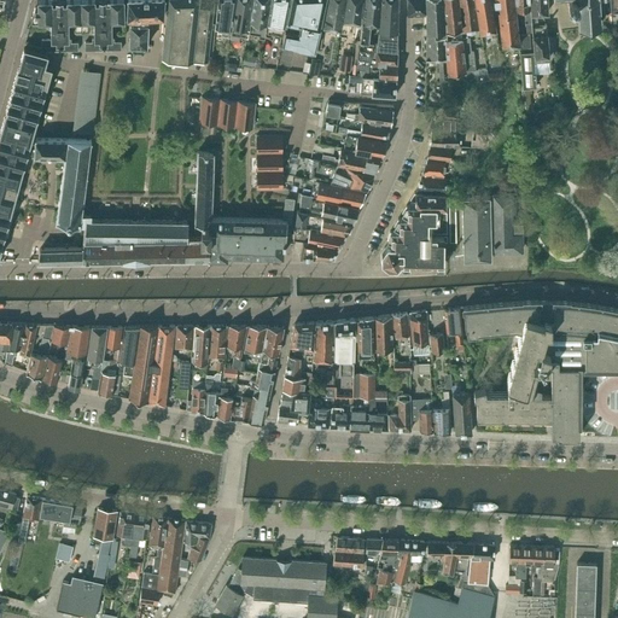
[(124,0),(38,0),(38,7),(35,7),(31,22),(51,21),(51,24),(52,39),(50,39),(42,40),(42,44),(42,48),(42,52),(47,52),(79,51),(79,42),(71,42),(71,39),(69,39),(69,24),(69,21),(94,21),(94,24),(94,39),(92,39),(92,42),(86,42),(86,51),(122,50),(122,41),(115,42),(115,38),(112,38),(112,24),(112,21),(126,21),(124,0)]
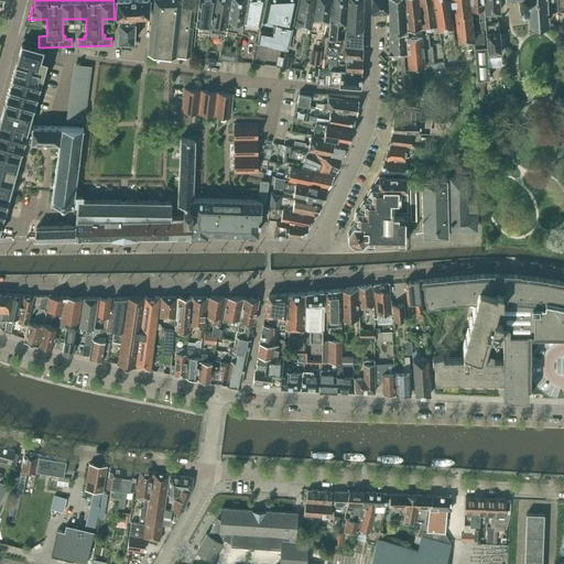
[(150,14),(150,0),(117,0),(117,15),(120,15),(120,22),(119,33),(119,40),(118,40),(122,49),(131,49),(136,40),(136,22),(136,21),(136,15),(150,14)]
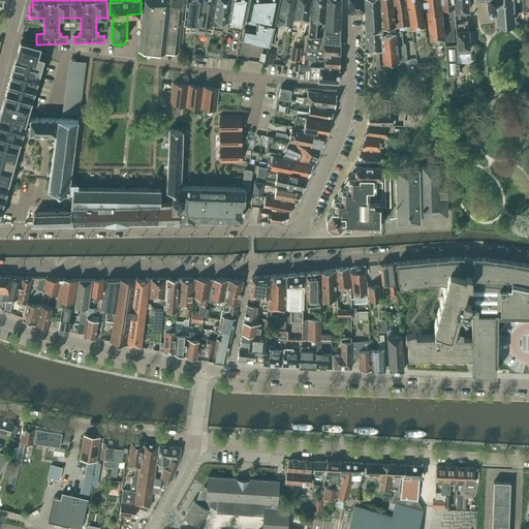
[(170,1),(170,0),(144,0),(142,21),(139,49),(147,50),(165,52),(165,51),(179,53),(182,21),(184,2),(170,1)]
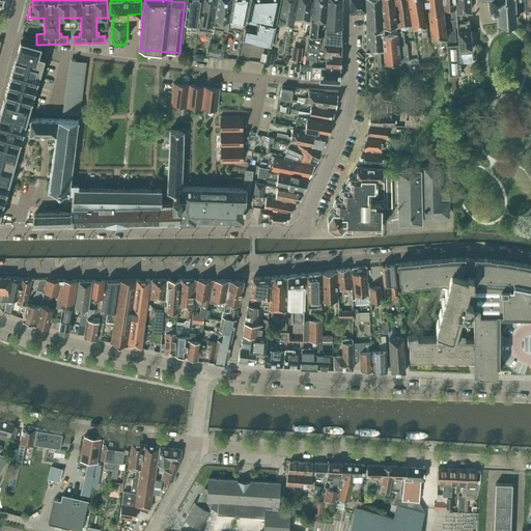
[(199,21),(201,0),(187,0),(185,21),(185,24),(192,25),(191,30),(198,31),(199,21)]
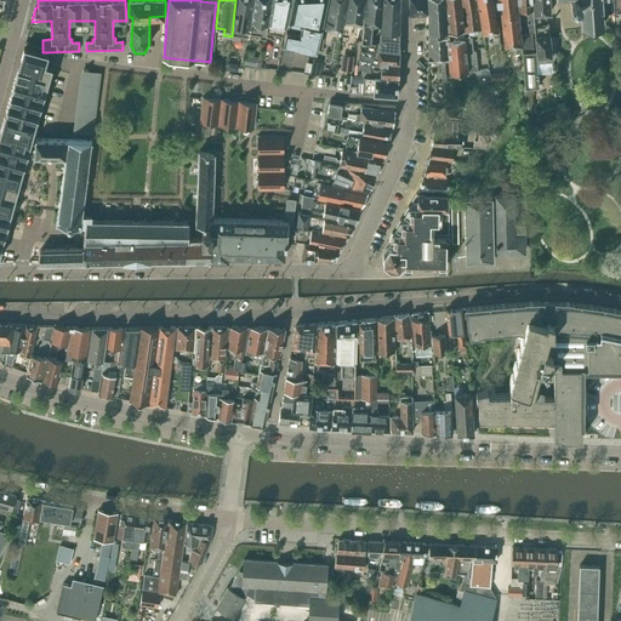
[(248,39),(252,0),(237,0),(233,24),(232,36),(248,39)]
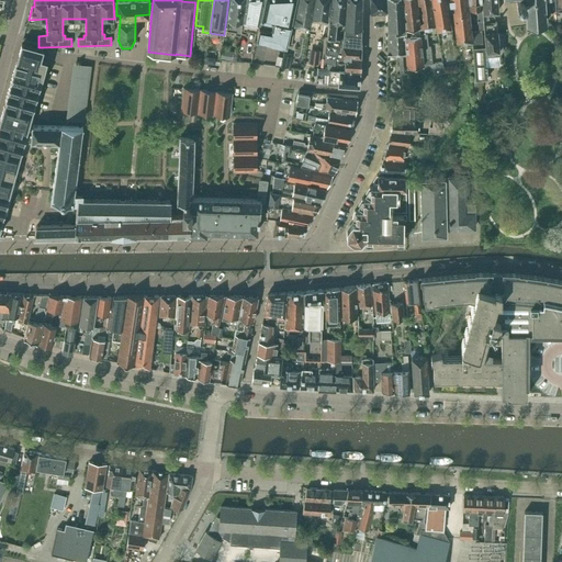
[(240,33),(246,0),(231,0),(227,31),(240,33)]
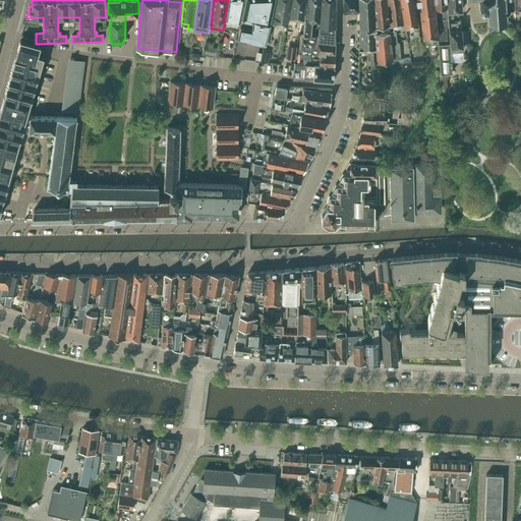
[(240,19),(243,0),(228,0),(223,31),(231,32),(232,27),(237,29),(239,19),(240,19)]
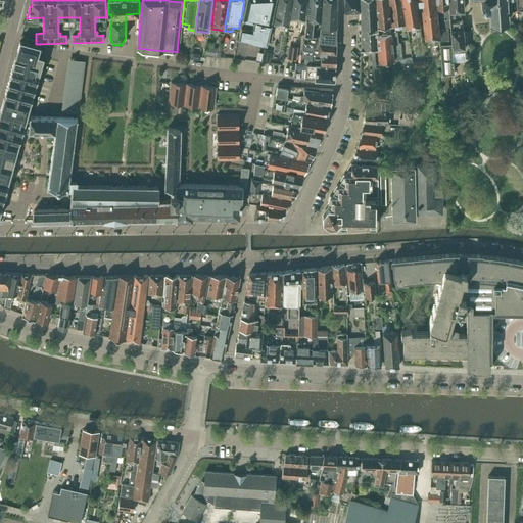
[(267,41),(270,27),(271,20),(275,0),(246,0),(243,16),(254,18),(254,20),(253,27),(242,25),(239,36),(267,41)]
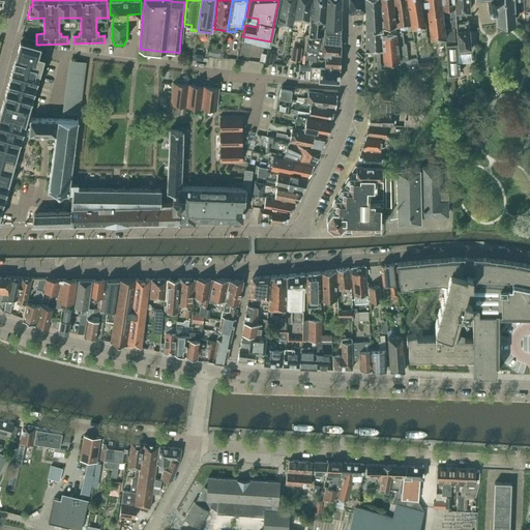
[(292,21),(295,0),(281,0),(277,21),(277,22),(291,24),(292,21)]
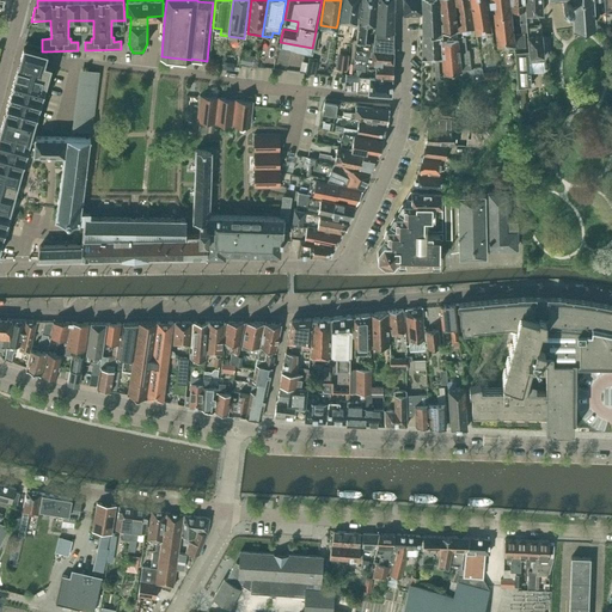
[(356,22),(359,0),(342,0),(340,19),(356,22)]
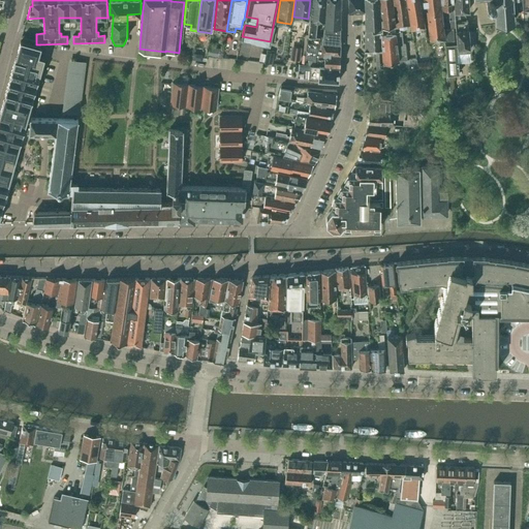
[(324,20),(327,0),(312,0),(310,21),(308,41),(320,42),(321,36),(320,35),(316,35),(317,21),(317,20),(324,20)]
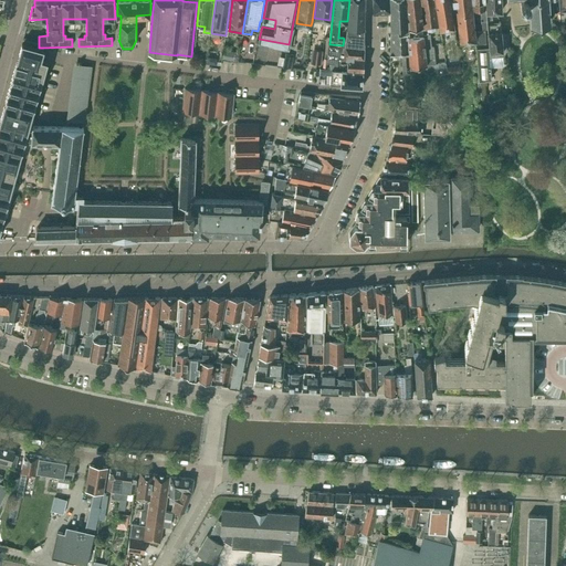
[(365,0),(349,0),(347,28),(365,28),(365,21),(365,0)]
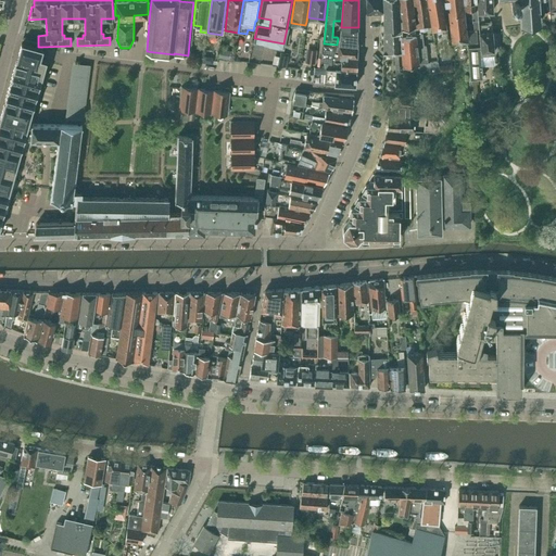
[(383,9),(383,0),(367,0),(368,10),(383,9)]
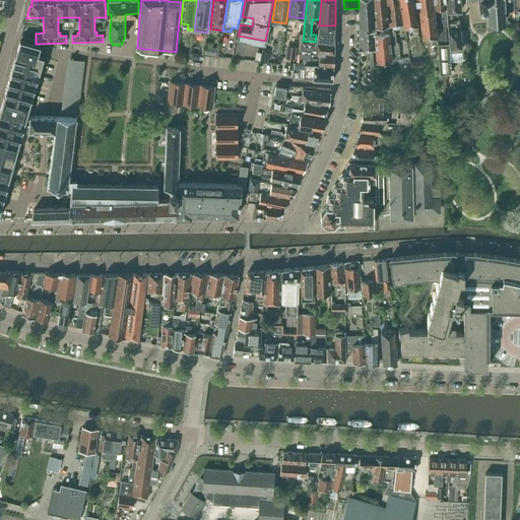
[(359,24),(359,48),(370,48),(371,68),(377,67),(377,61),(375,34),(375,24),(375,20),(373,0),(359,0),(359,8),(359,20),(359,24)]
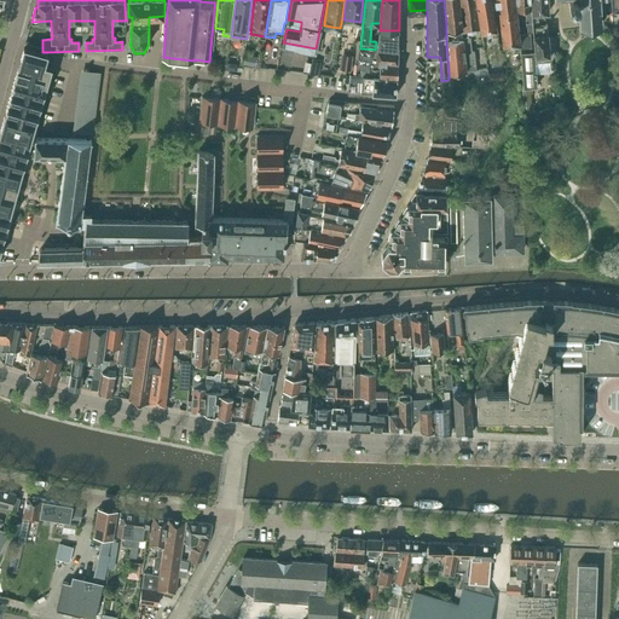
[(462,24),(460,0),(444,0),(446,24),(446,29),(457,27),(458,39),(446,40),(449,73),(467,71),(462,24)]
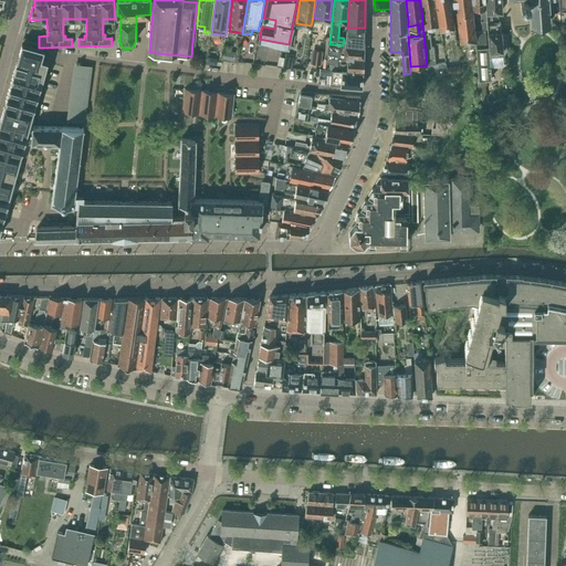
[(437,67),(447,66),(447,62),(436,63),(435,46),(431,46),(430,31),(429,31),(428,29),(440,27),(440,22),(436,0),(420,0),(422,22),(427,65),(427,69),(437,67)]
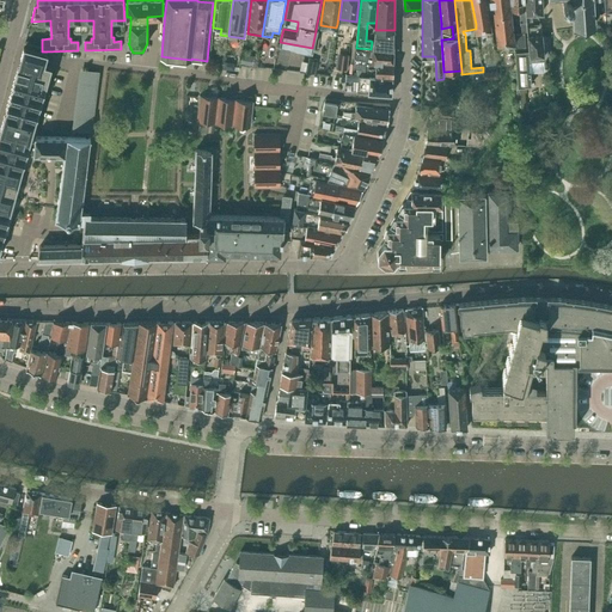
[(491,24),(489,16),(487,0),(471,0),(476,24),(477,29),(491,26),(491,24)]
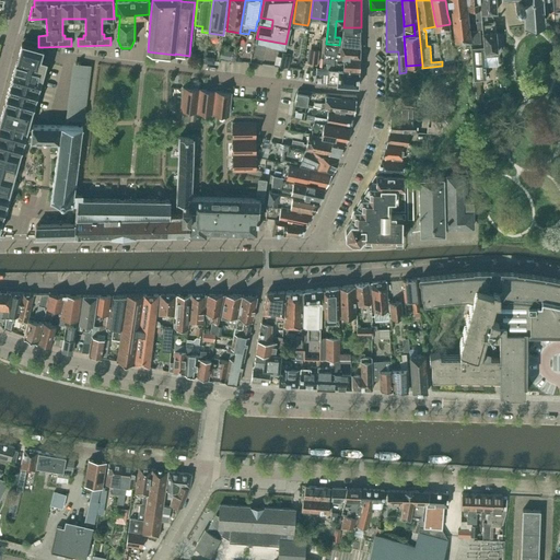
[(466,0),(445,0),(447,14),(452,13),(453,22),(455,41),(470,39),(466,0)]
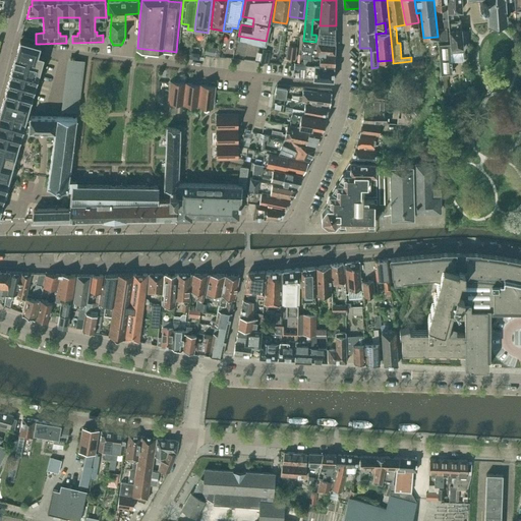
[(448,20),(447,0),(433,0),(435,6),(443,6),(444,10),(443,10),(444,20),(444,26),(449,26),(448,20)]
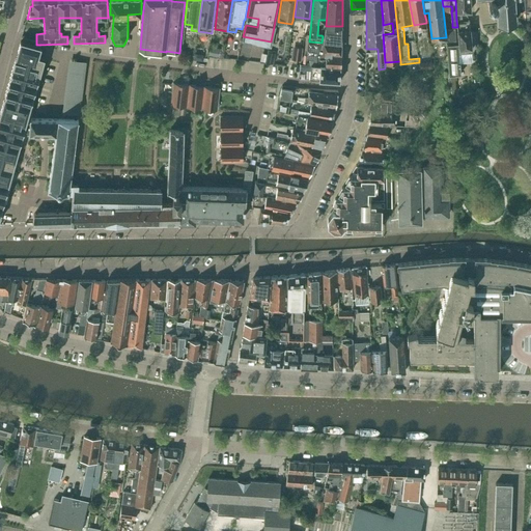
[(471,10),(471,0),(455,0),(457,21),(457,27),(458,27),(459,44),(447,45),(450,75),(460,74),(459,52),(472,51),(472,47),(475,47),(474,31),(471,32),(470,27),(470,21),(470,20),(466,21),(466,18),(462,18),(462,10),(471,10)]
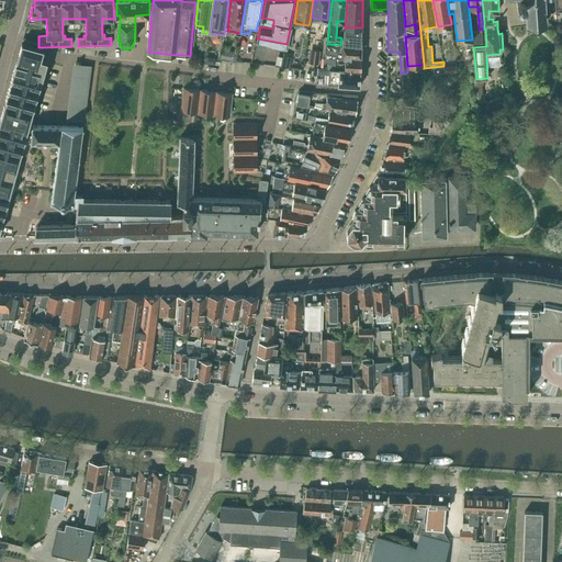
[(516,0),(516,1),(520,4),(525,4),(525,3),(526,22),(526,23),(547,22),(544,0),(516,0)]
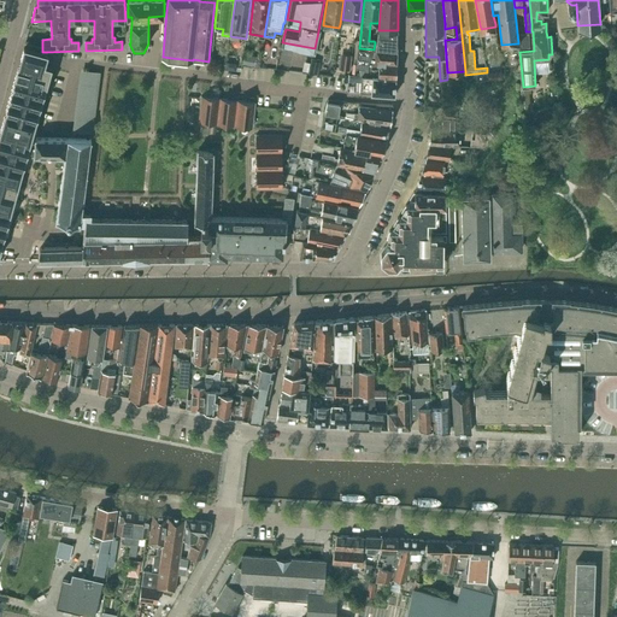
[(616,0),(606,0),(607,1),(607,13),(611,12),(611,23),(616,23),(616,0)]
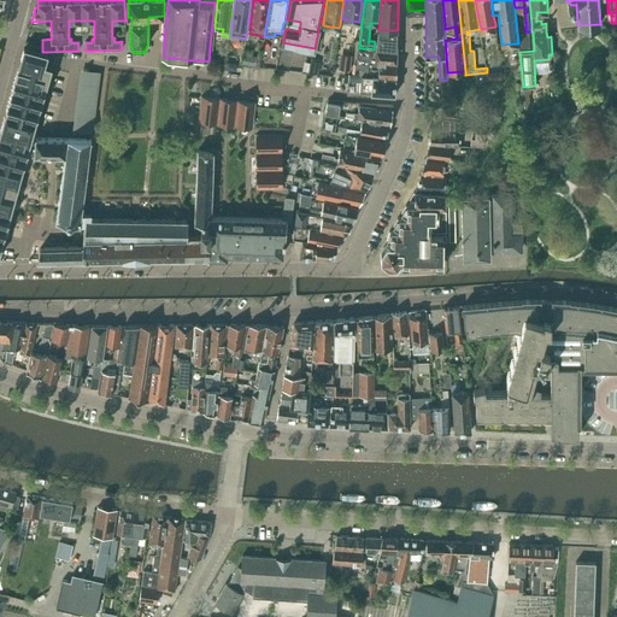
[(375,63),(375,60),(377,47),(397,50),(397,42),(398,41),(398,30),(378,30),(377,41),(375,41),(375,42),(374,50),(359,48),(357,69),(360,69),(359,75),(369,76),(369,75),(370,62),(375,63)]
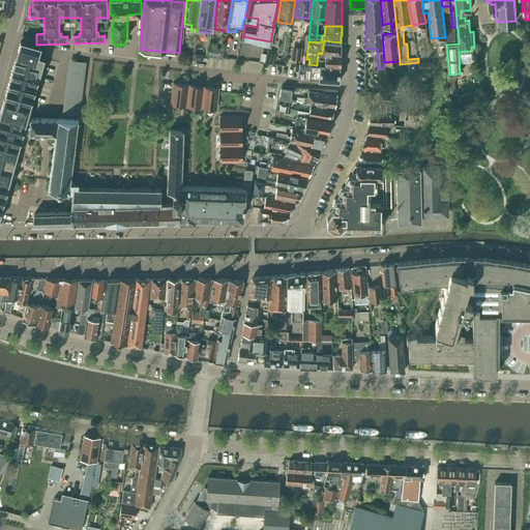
[(455,42),(454,28),(447,29),(448,42),(455,42)]
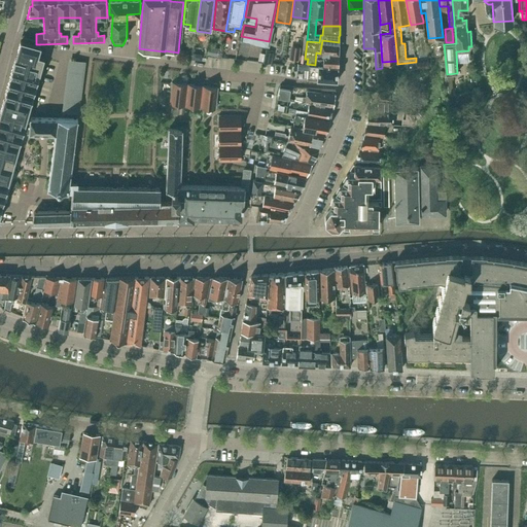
[(20,44),(0,113),(0,215),(5,197),(24,131),(30,131),(30,119),(27,119),(44,57),(38,56),(39,53),(40,49),(41,46),(41,45),(40,45),(40,44),(36,44),(36,41),(25,37),(24,41),(21,40),(20,44)]
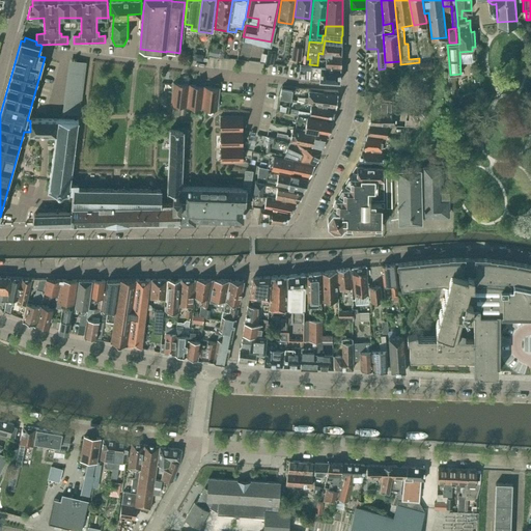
[(323,52),(341,54),(341,43),(325,40),(323,52)]
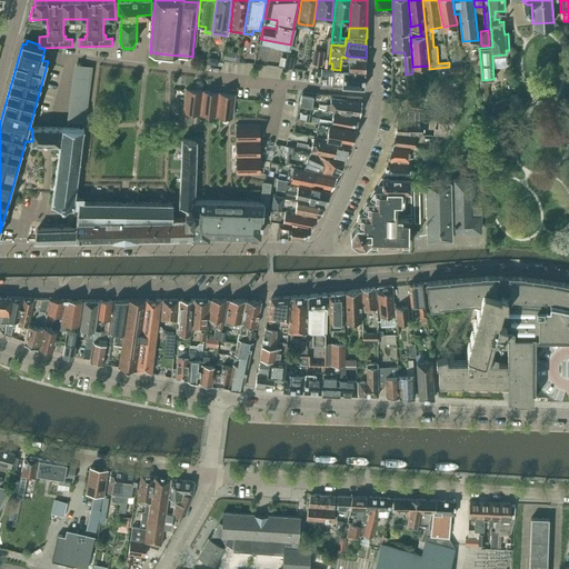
[(313,49),(312,63),(323,65),(325,50),(313,49)]
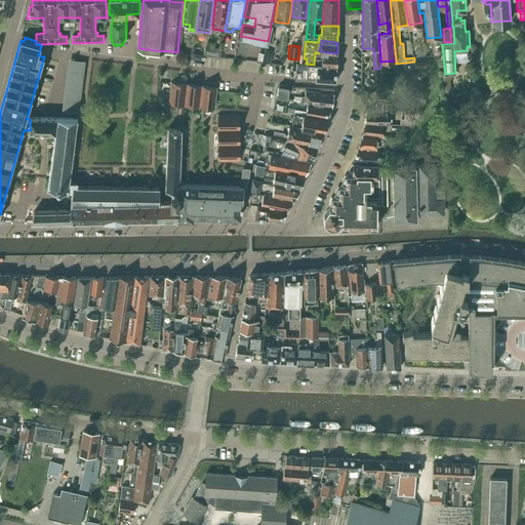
[(216,56),(218,48),(208,46),(206,54),(216,56)]
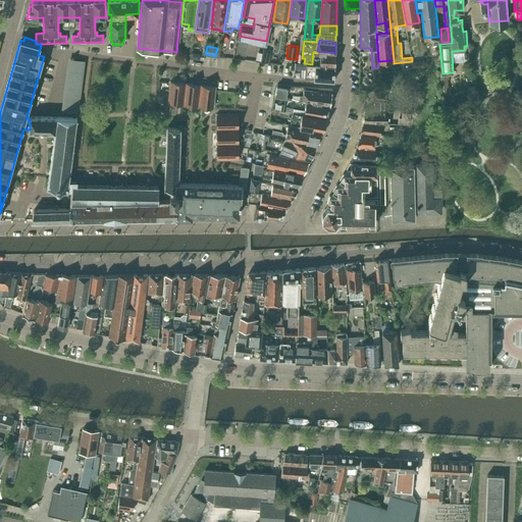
[(334,65),(335,53),(317,51),(317,53),(313,52),(312,63),(312,64),(316,64),(334,65)]
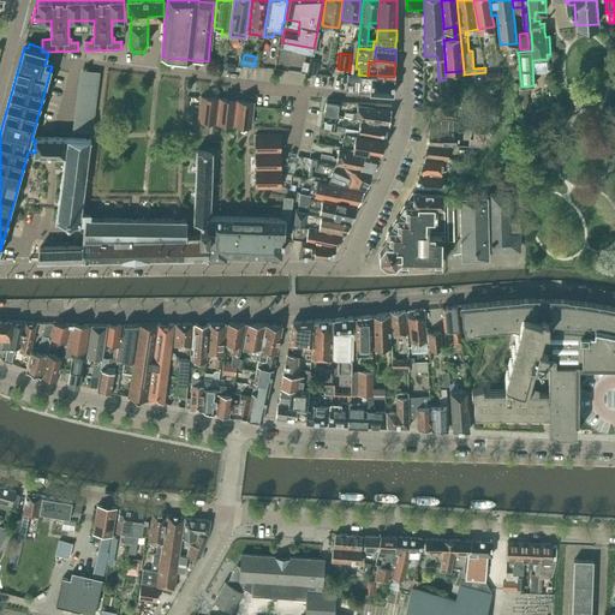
[(485,72),(475,73),(476,82),(496,78),(501,78),(500,71),(496,71),(485,72)]
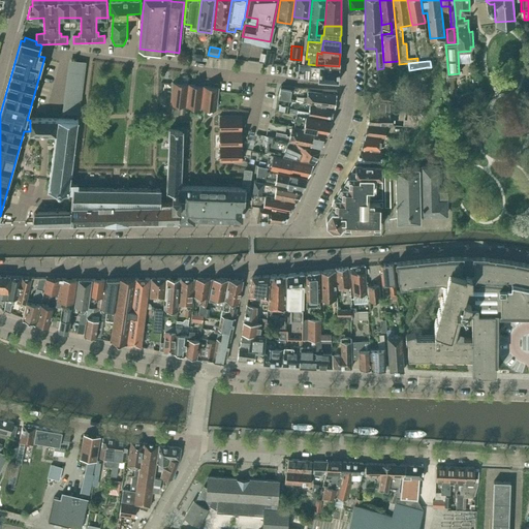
[(86,63),(82,62),(75,114),(80,114),(80,115),(87,62),(86,62),(86,63)]
